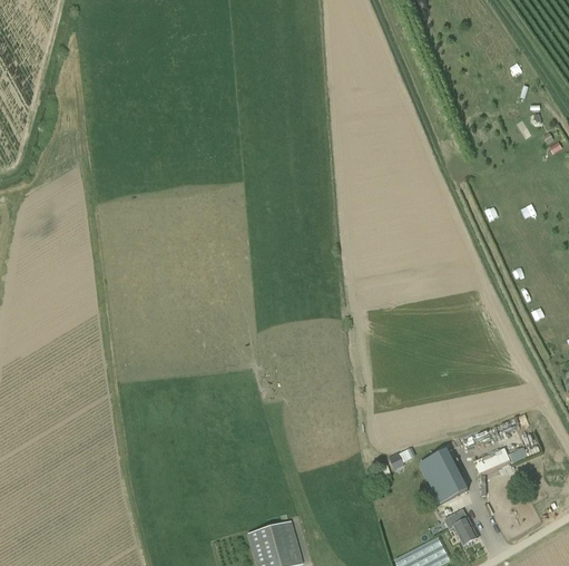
[(552,137),(548,130),(543,134),(547,140),(552,137)]
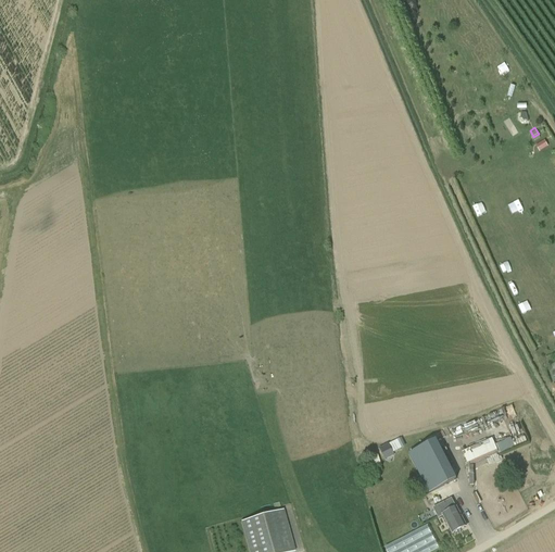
[(535,142),(539,148),(546,142),(543,137),(535,142)]
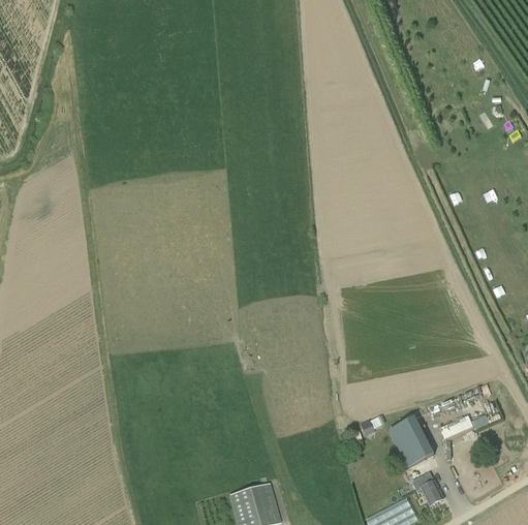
[(483,142),(476,145),(479,151),(486,148),(483,142)]
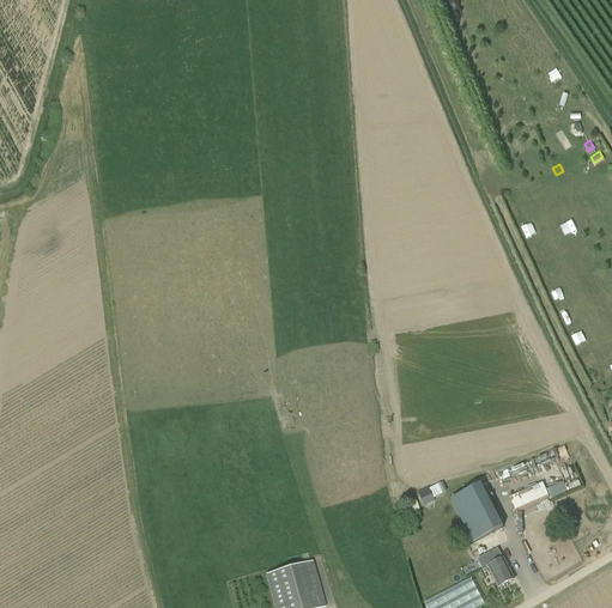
[(545,484),(547,494),(567,488),(563,478),(545,484)]
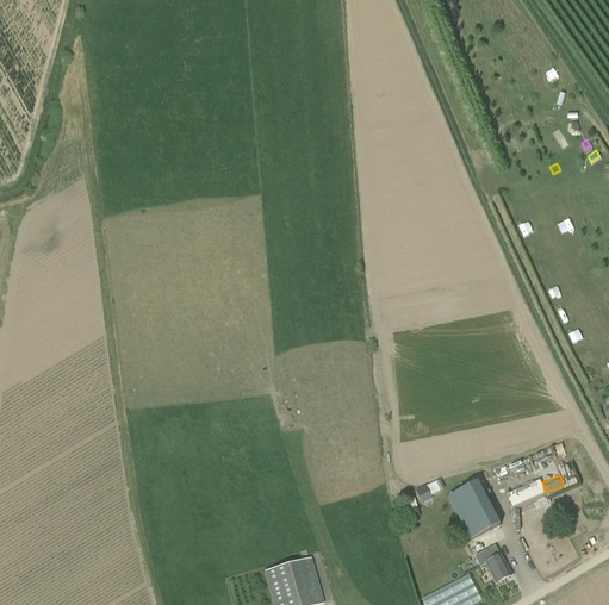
[(424,482),(415,487),(418,493),(428,488),(424,482)]
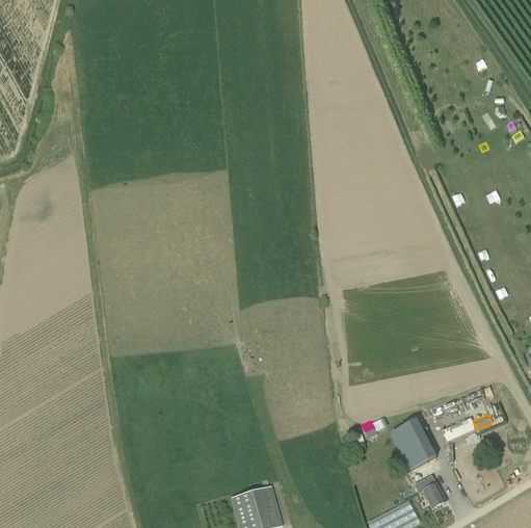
[(466,439),(478,437),(474,423),(462,426),(466,439)]
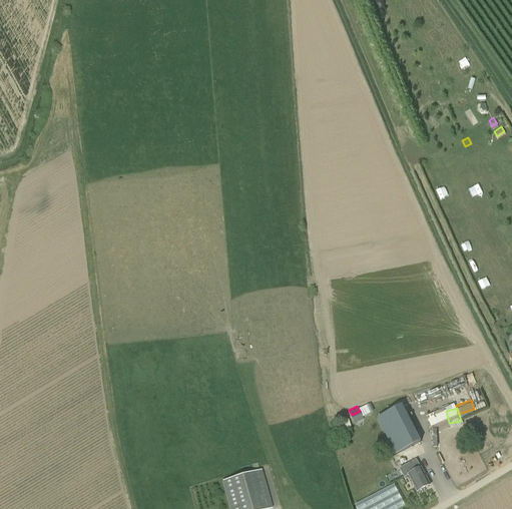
[(337,420),(340,428),(351,424),(348,416),(337,420)]
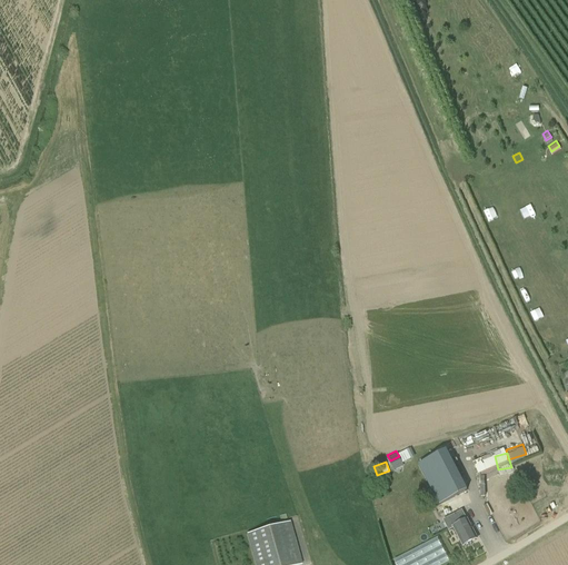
[(462,485),(438,497),(444,511),(469,498),(462,485)]
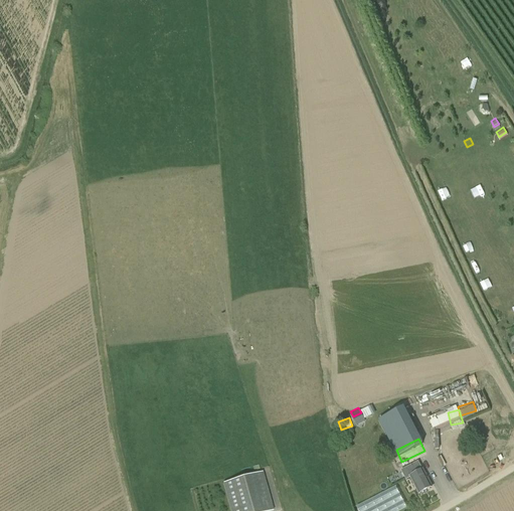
[(417,460),(400,469),(405,479),(410,476),(417,491),(431,484),(421,467),(417,460)]
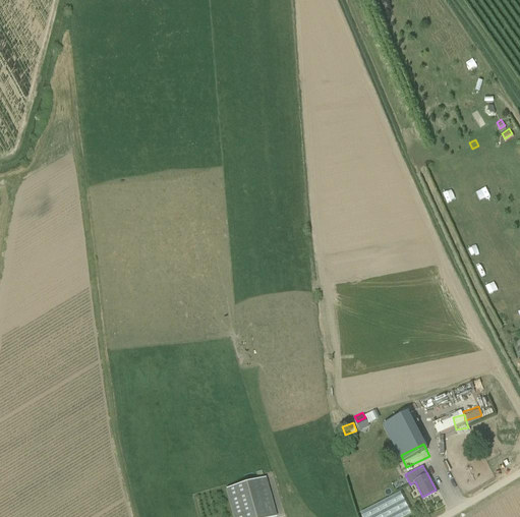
[(232,516),(263,516),(275,514),(264,474),(224,485),(232,516)]
